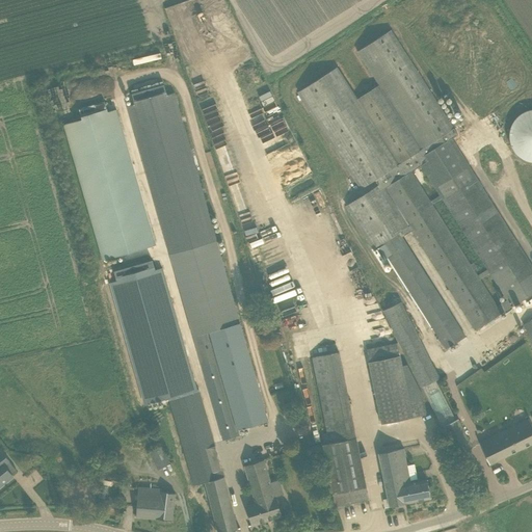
[(531,261),(516,238),(524,234),(517,223),(510,228),(486,189),(483,190),(476,178),(451,138),(457,134),(392,30),(357,53),(378,86),(357,100),(336,67),(298,92),(360,189),(375,180),(378,185),(345,206),(372,248),(379,244),(446,349),(466,337),(401,237),(411,231),(476,330),(531,294),(531,261)]
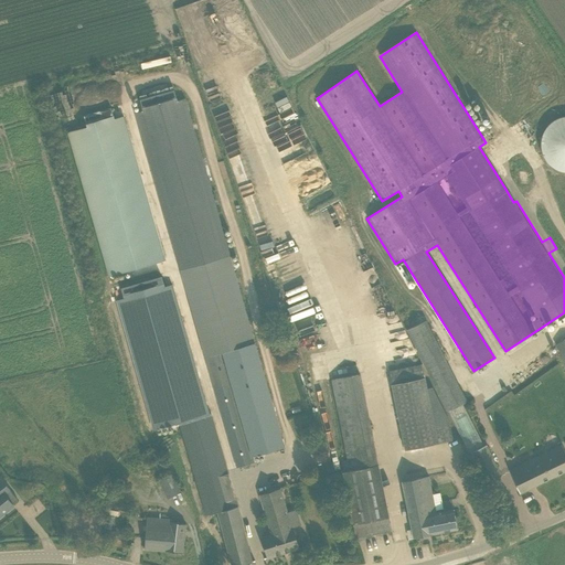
[(177,100),(174,89),(140,99),(142,110),(135,113),(180,270),(236,468),(254,462),(252,456),(284,447),(254,343),(228,256),(231,256),(185,98),(177,100)]
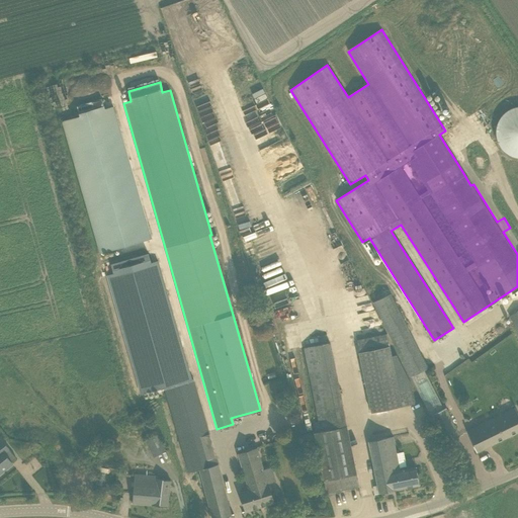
[(105,109),(102,98),(77,105),(80,116),(62,121),(100,253),(108,251),(151,239),(113,106),(105,109)]
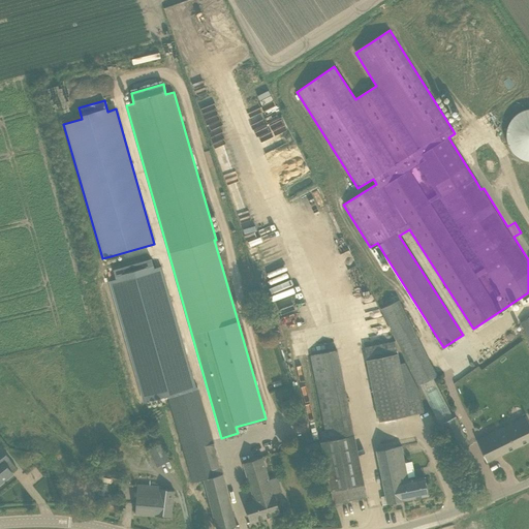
[(528,111),(525,113),(521,115),(517,119),(514,123),(510,127),(509,131),(509,136),(509,142),(511,147),(514,151),(518,155),(521,158),(526,160),(528,161),(528,111)]
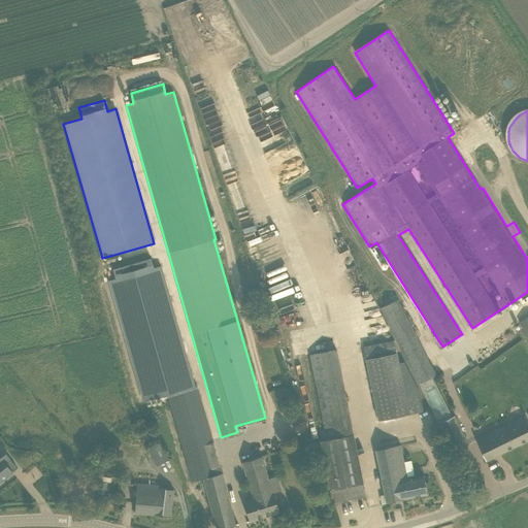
[(163,267),(156,269),(153,259),(116,270),(119,281),(111,283),(145,402),(167,396),(197,387),(163,267)]
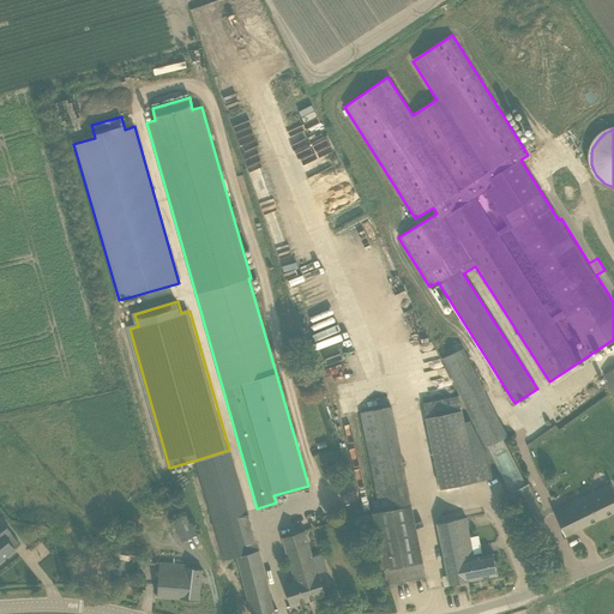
[(487,447),(504,439),(506,437),(462,349),(443,359),(487,447)]
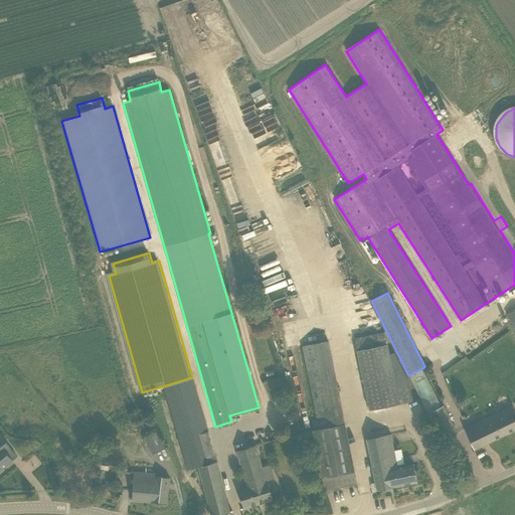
[(514,308),(506,314),(514,328),(514,308)]
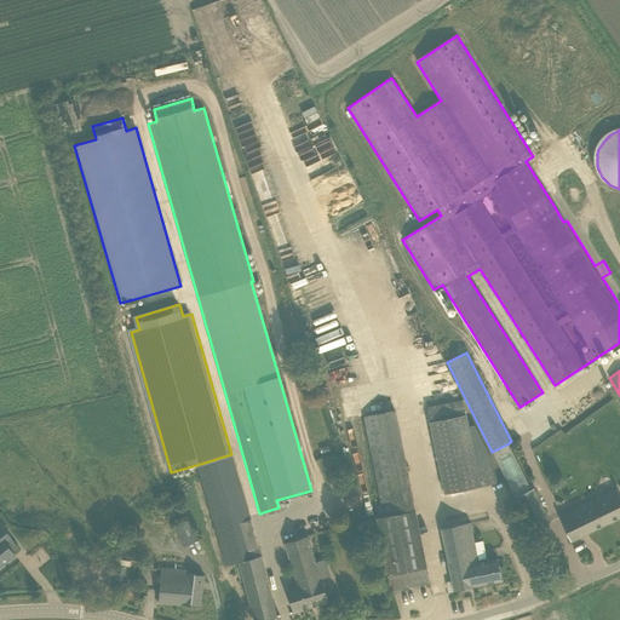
[(497,483),(493,464),(474,425),(469,426),(463,400),(426,407),(445,494),(497,483)]
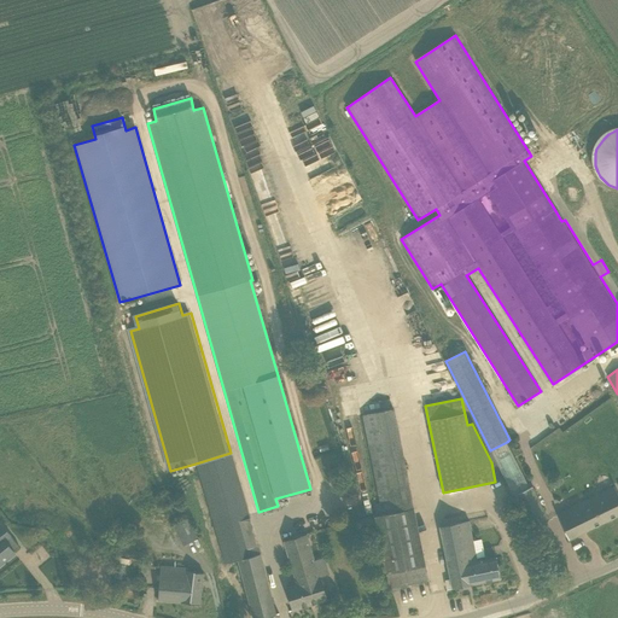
[(507,442),(490,450),(513,496),(516,495),(531,529),(548,520),(532,487),(530,488),(507,442)]
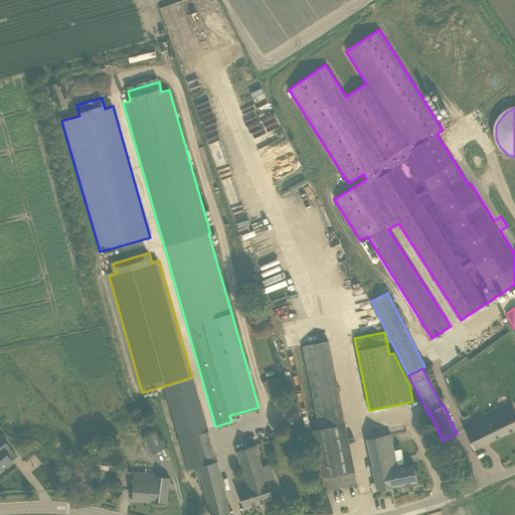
[(176,432),(206,422),(193,377),(192,377),(163,386),(176,432)]
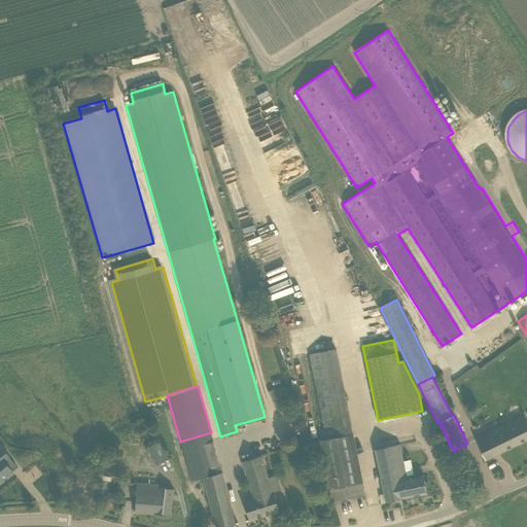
[(475,438),(485,460),(526,438),(526,420),(524,415),(475,438)]
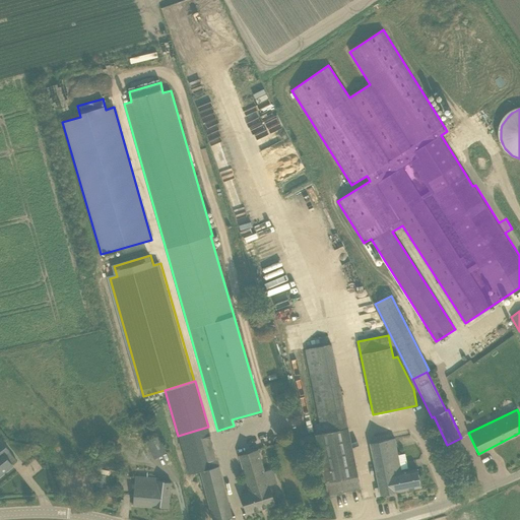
[(328,496),(361,489),(348,428),(316,435),(328,496)]
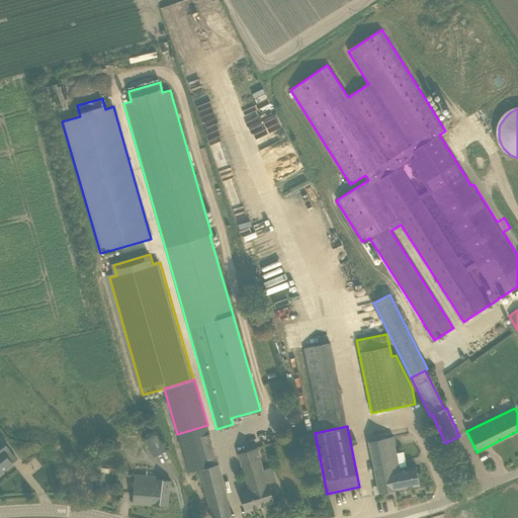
[(158,434),(145,441),(154,456),(166,450),(158,434)]
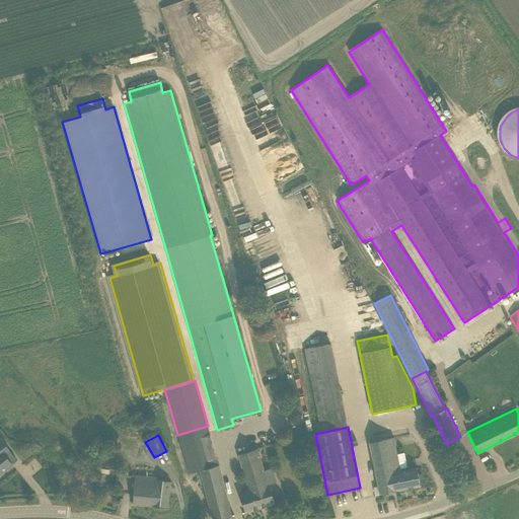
[(369,442),(380,495),(397,491),(421,486),(417,467),(400,471),(393,437),(369,442)]
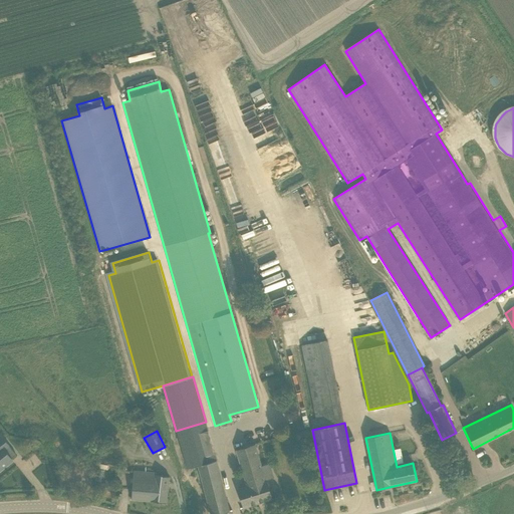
[(0,469),(12,460),(5,451),(9,447),(2,437),(0,438),(0,469)]
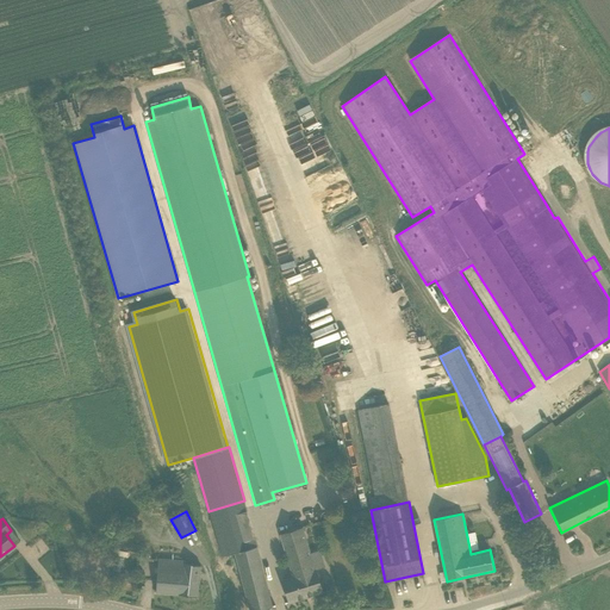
[(293,577),(282,580),(290,603),(323,592),(316,571),(310,553),(303,528),(302,528),(302,527),(280,534),(280,535),(293,577)]
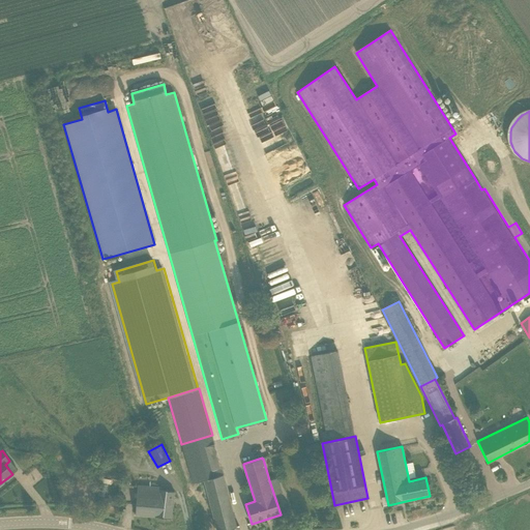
[(204,481),(216,529),(226,529),(237,527),(224,475),(204,480),(204,481)]
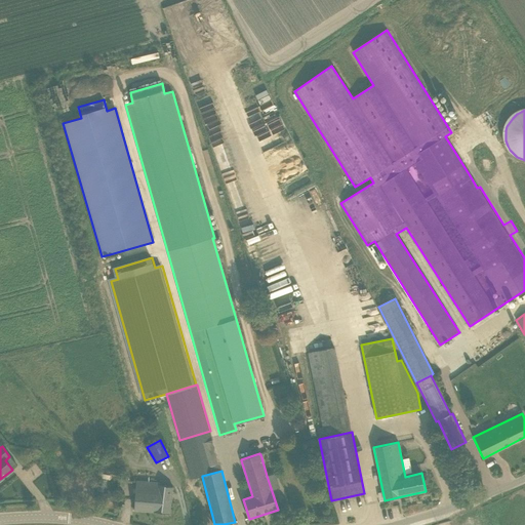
[(154,513),(154,512),(158,483),(137,482),(134,510),(154,513)]
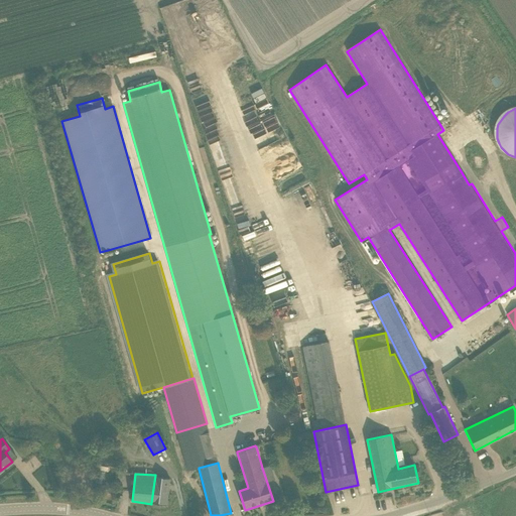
[(151,503),(166,505),(169,479),(157,477),(157,475),(155,475),(151,503)]
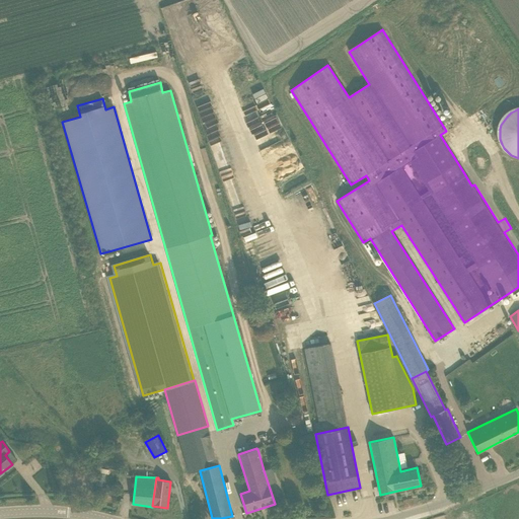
[(100,494),(102,488),(95,486),(93,493),(100,494)]
